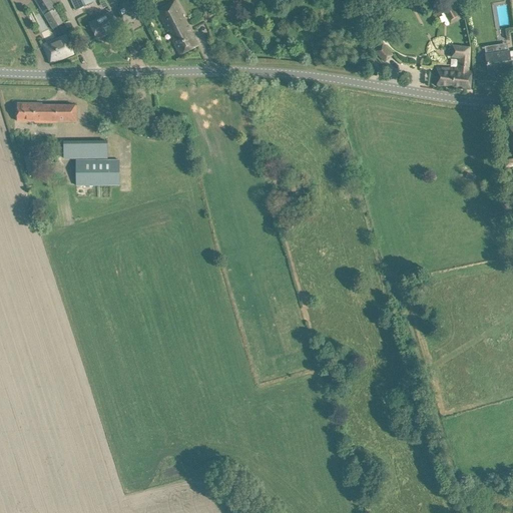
[(35,0),(45,15),(48,20),(53,29),(63,22),(58,14),(55,9),(53,6),(60,2),(59,0),(35,0)]
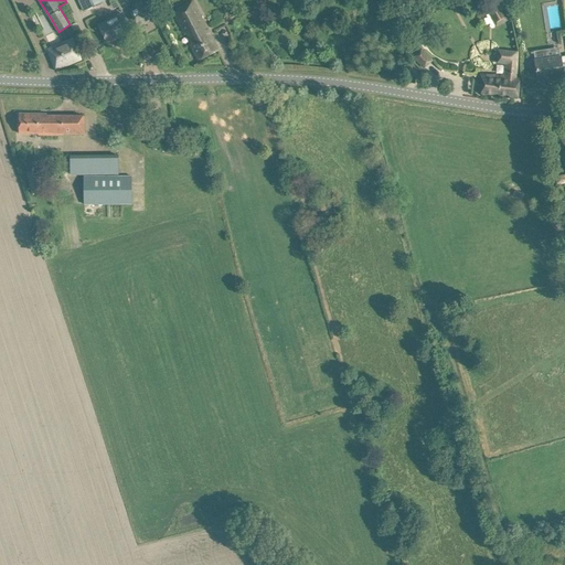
[(77,0),(84,11),(106,0),(77,0)]
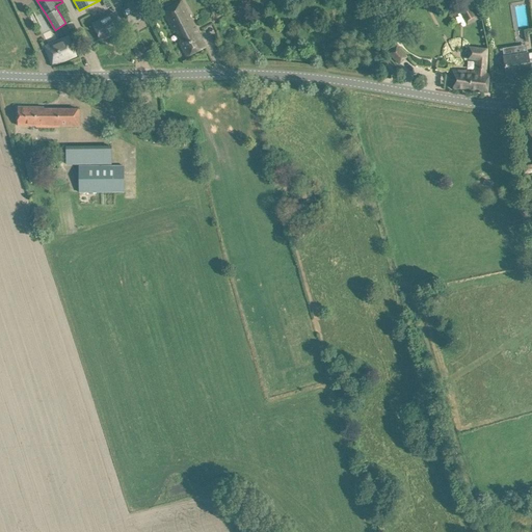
[(162,11),(182,48),(187,57),(206,47),(181,1),(162,11)]
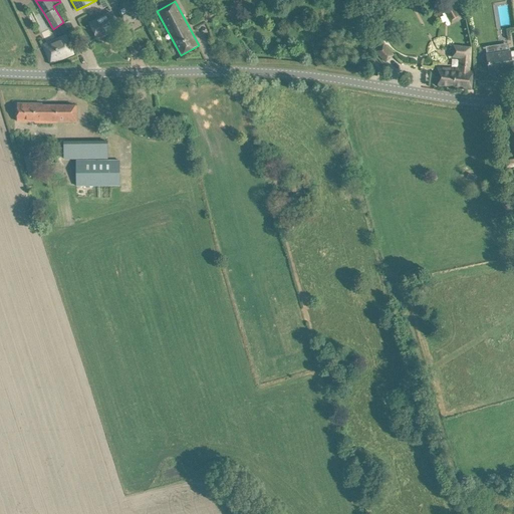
[(118,10),(120,14),(125,23),(143,15),(136,2),(118,10)]
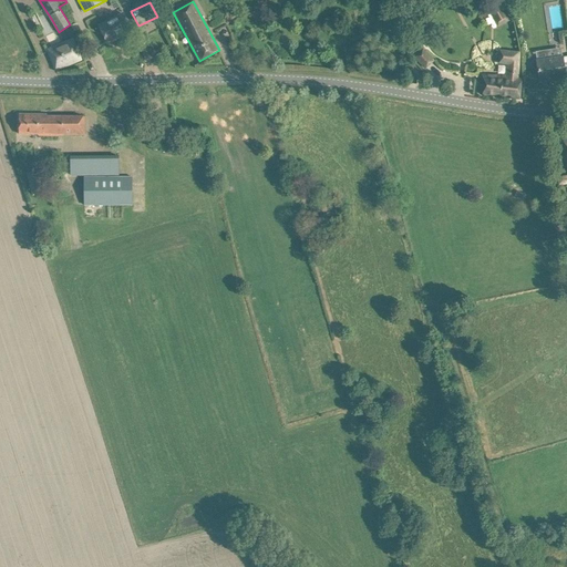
[(503,2),(488,10),(498,27),(512,19),(503,2)]
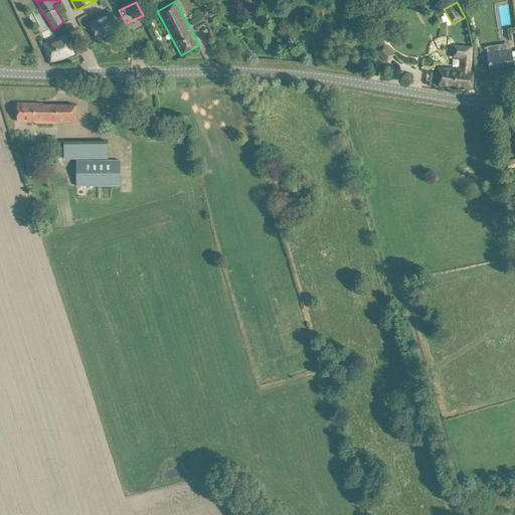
[(113,15),(108,17),(107,16),(99,20),(99,22),(92,26),(98,38),(119,27),(113,15)]
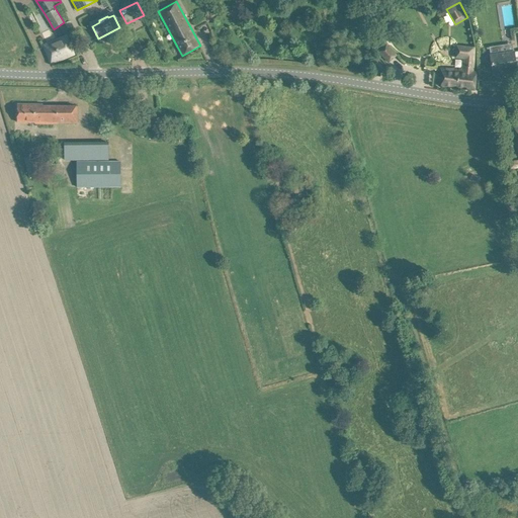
[(44,47),(52,64),(74,55),(67,36),(44,47)]
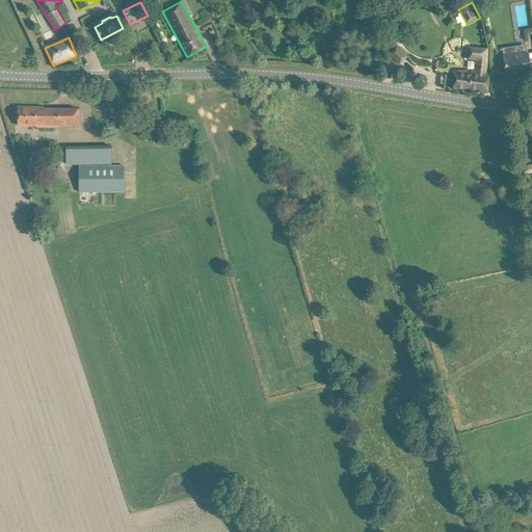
[(386,50),(392,56),(399,63),(406,57),(394,43),(386,50)]
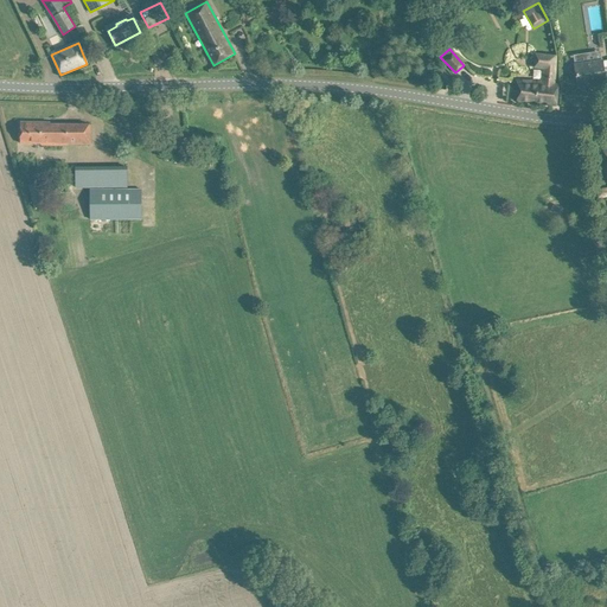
[(541,81),(517,78),(515,101),(556,106),(558,88),(554,87),(557,55),(535,52),(534,69),(542,70),(541,81)]
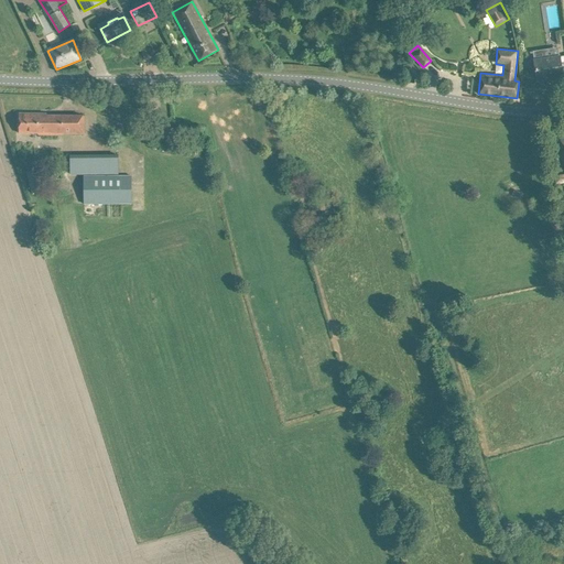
[(563,60),(561,61),(560,57),(534,61),(537,80),(553,78),(553,82),(563,80),(563,77),(563,76),(563,60)]
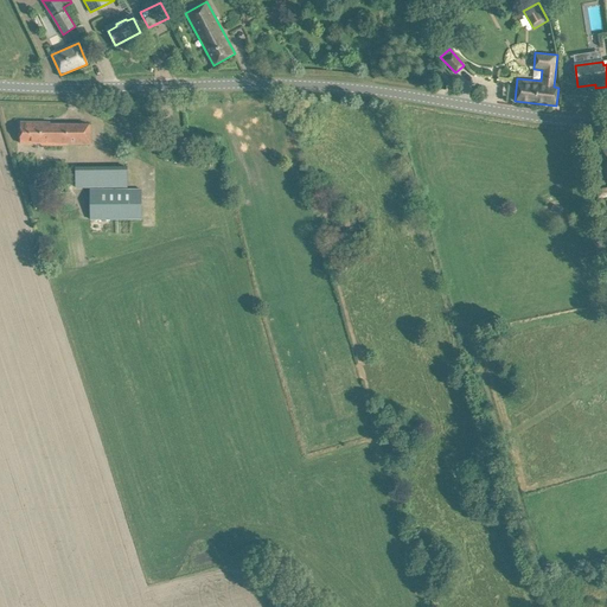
[(20,122),(20,134),(20,145),(42,145),(42,147),(65,148),(65,145),(91,146),(91,126),(50,125),(50,126),(42,126),(42,123),(20,122)]
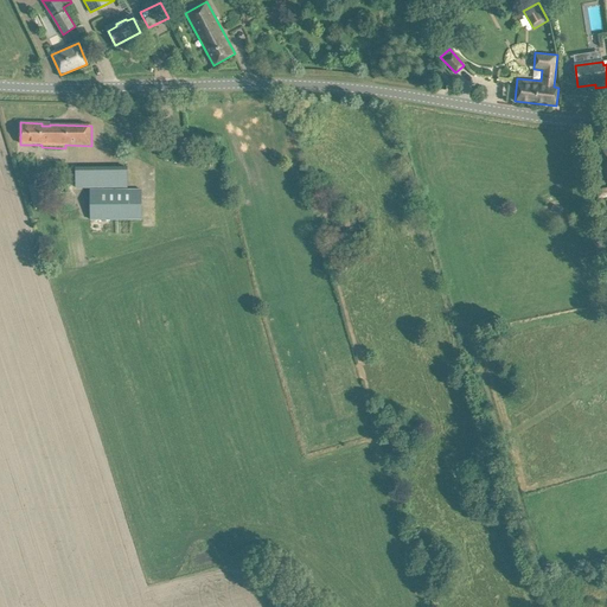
[(51,203),(43,177),(32,180),(40,206),(51,203)]
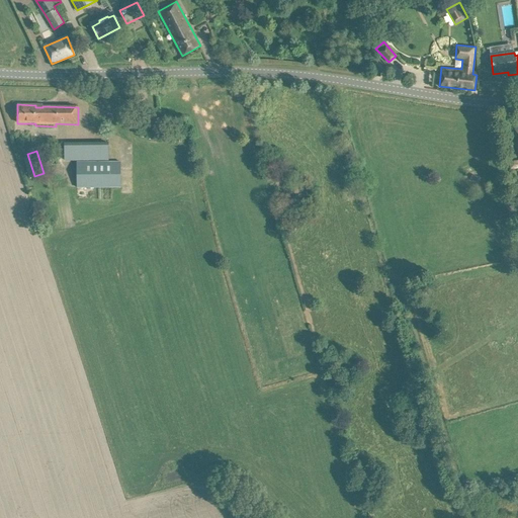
[(121,187),(121,162),(77,162),(78,187),(121,187)]
